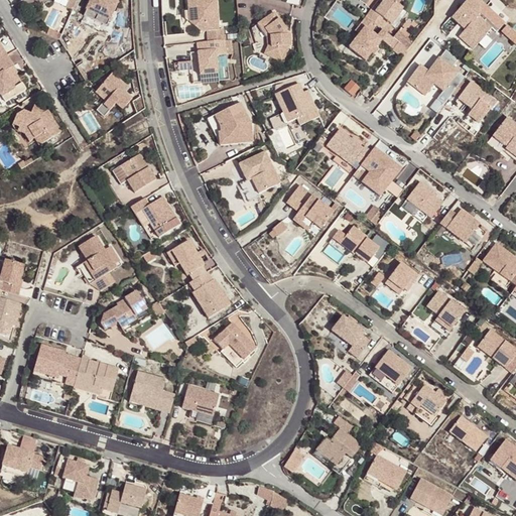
[(115,2),(110,0),(90,0),(84,16),(107,26),(117,3),(115,2)]
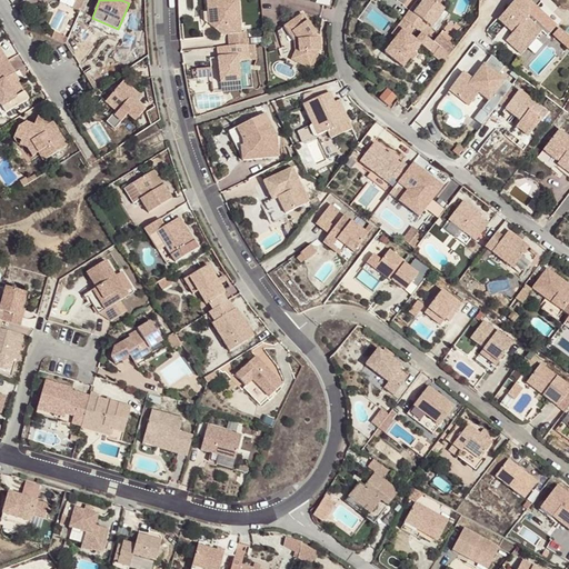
[(216,16),(215,0),(212,0),(207,1),(209,25),(216,16)]
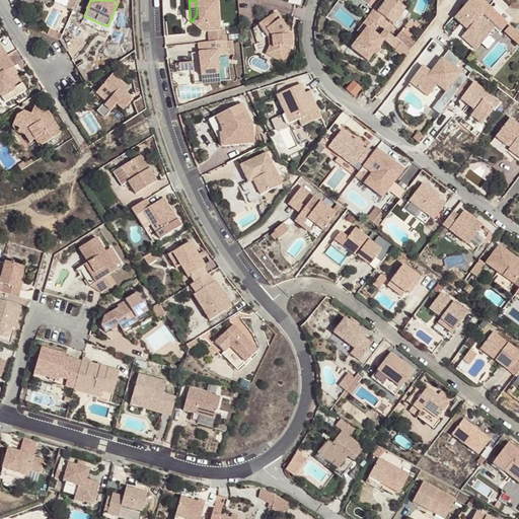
[(220,29),(217,0),(196,0),(197,14),(191,22),(203,32),(208,31),(209,43),(224,41),(225,41),(225,29),(220,29)]
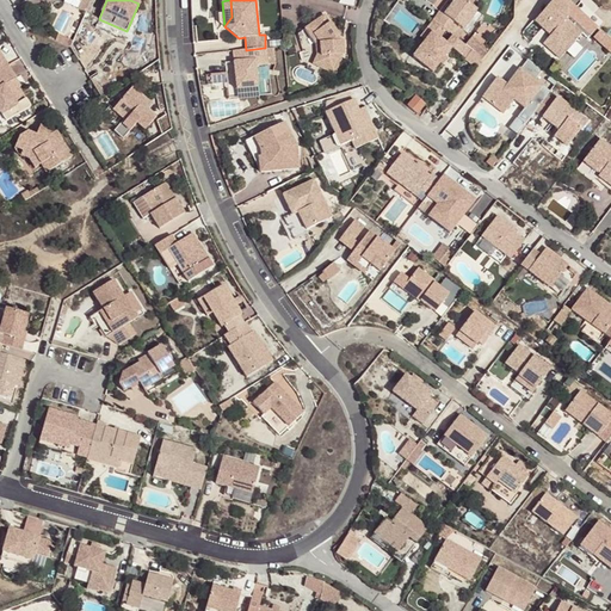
[(477,10),(463,0),(455,0),(444,16),(439,12),(433,20),(439,25),(451,35),(457,26),(462,30),(477,10)]
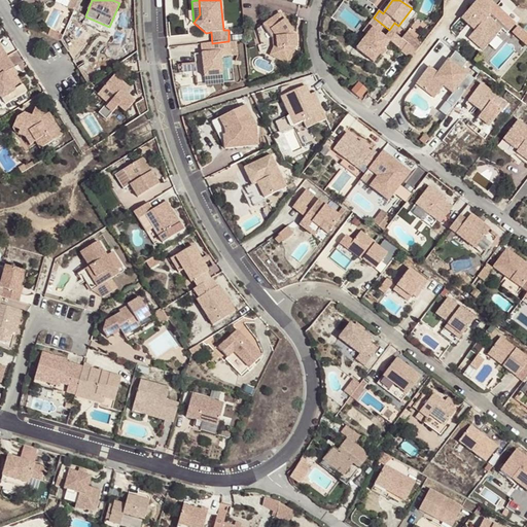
[(496,8),(487,0),(478,0),(466,12),(480,25),(475,31),(468,38),(483,51),(501,30),(488,18),(496,8)]
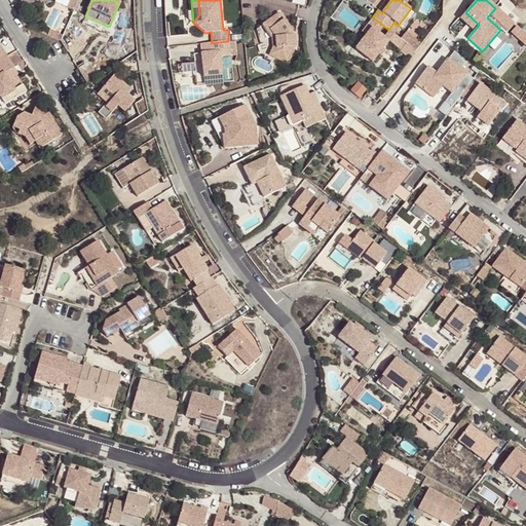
[(479,25),(465,12),(460,20),(474,31),(479,25)]
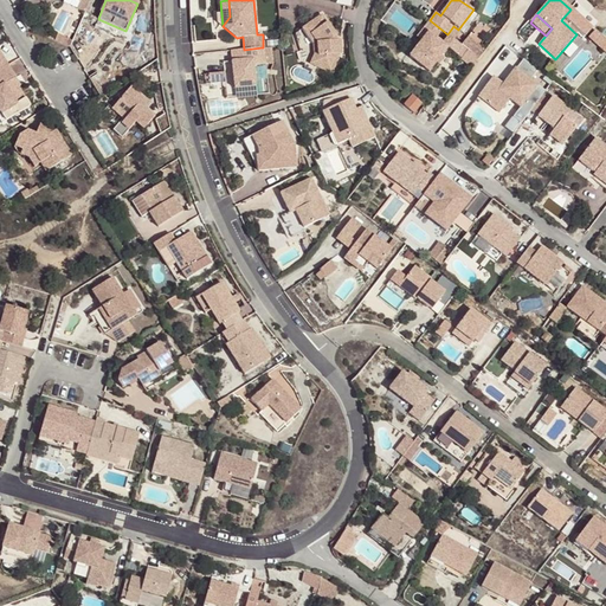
[(336,36),(327,23),(322,15),(302,28),(303,30),(313,43),(313,44),(314,57),(310,64),(331,73),(339,59),(339,55),(341,53),(340,40),(337,40),(336,36)]
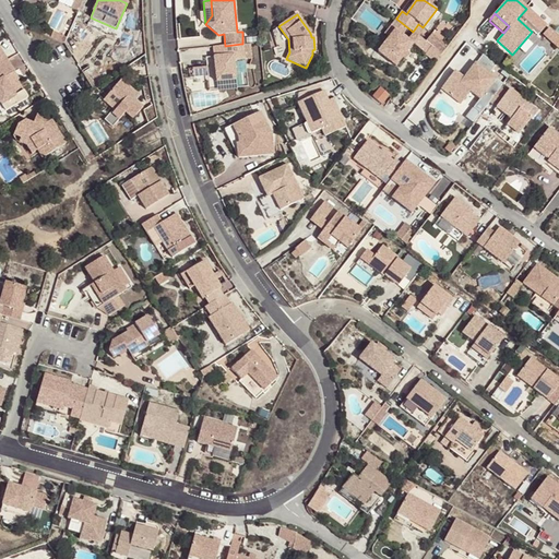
[(116,28),(91,18),(87,25),(113,36),(116,28)]
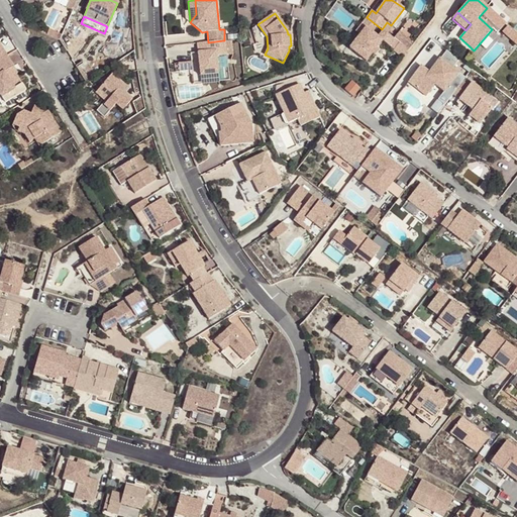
[(372,21),(367,17),(355,32),(359,35),(372,21)]
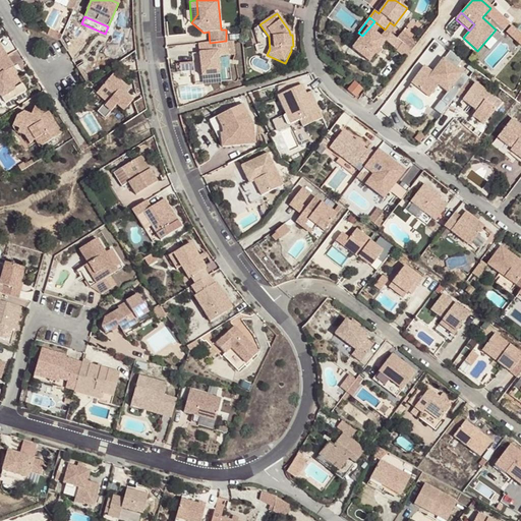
[(385,30),(374,21),(362,36),(352,49),(368,61),(385,41),(394,48),(399,41),(385,30)]
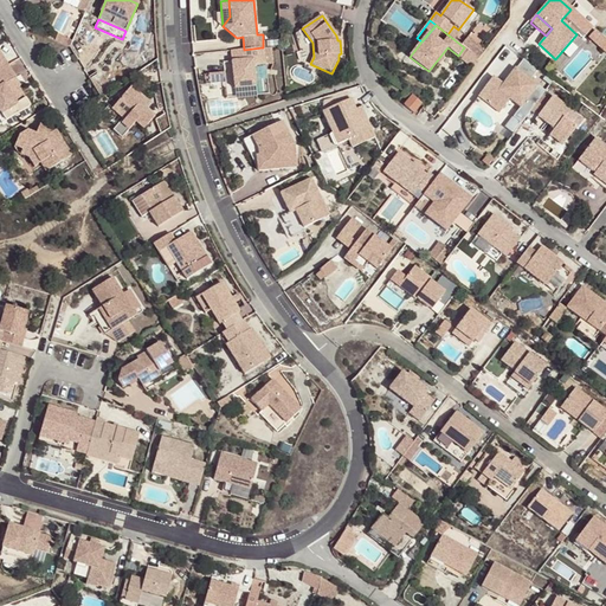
[(605,52),(605,38),(593,28),(587,37),(605,52)]
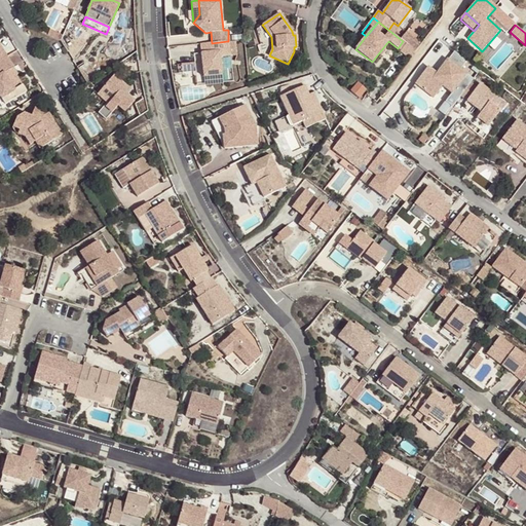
[(271,37),(263,26),(260,28),(268,40),(271,38),(271,37)]
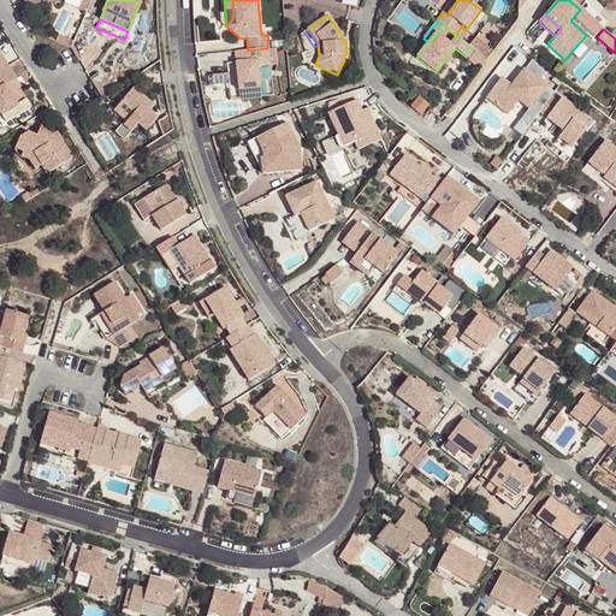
[(236,63),(238,90),(261,88),(259,66),(270,65),(268,48),(267,48),(266,48),(248,51),(235,52),(236,63)]
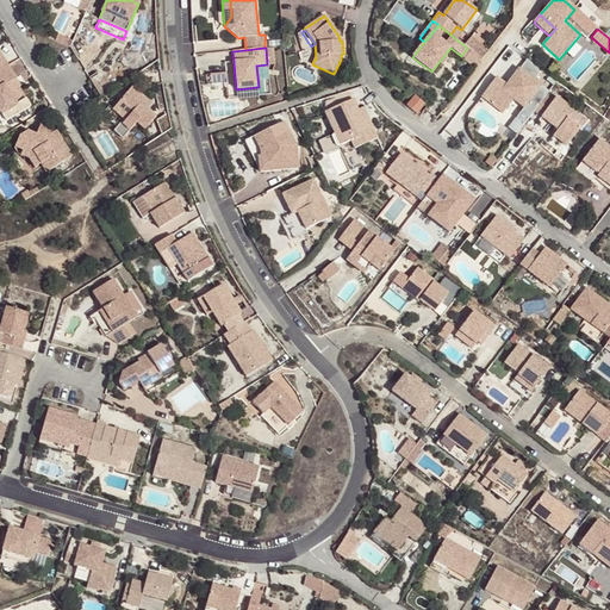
[(478,56),(467,48),(461,56),(472,64),(478,56)]
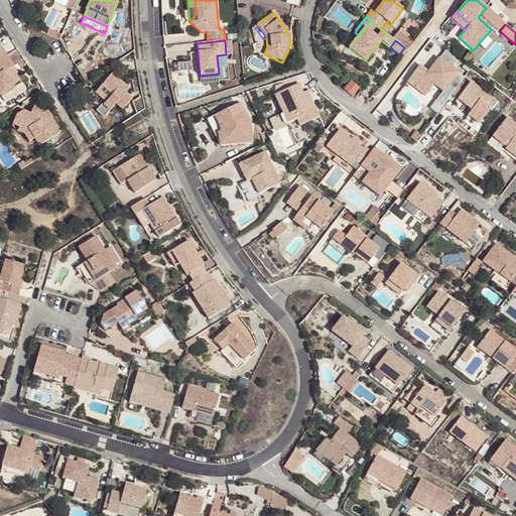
[(22,85),(15,75),(14,76),(9,68),(13,66),(7,56),(0,60),(0,95),(2,98),(5,103),(15,98),(24,92),(25,90),(22,85)]
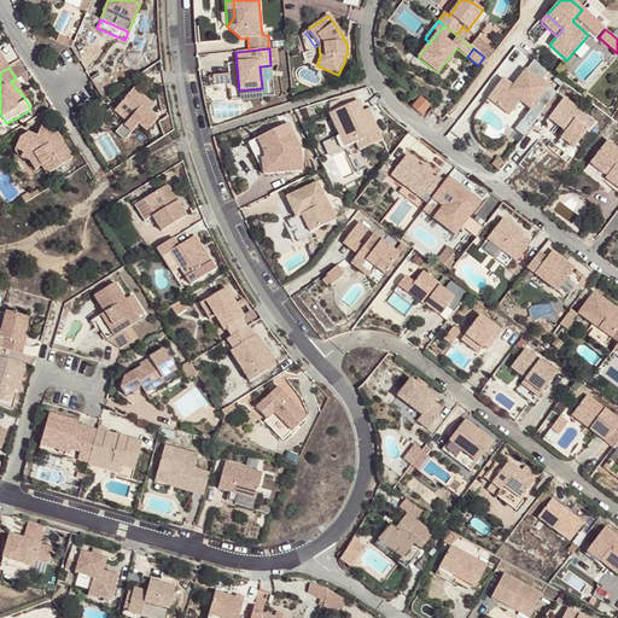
[(531,127),(557,93),(525,69),(512,86),(502,79),(488,99),(509,116),(519,103),(530,110),(523,120),(531,127)]
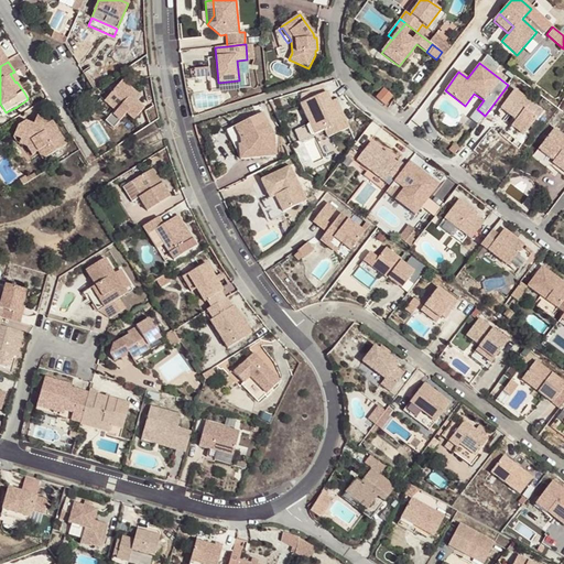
[(19,79),(14,72),(10,74),(15,83),(17,82),(19,79)]
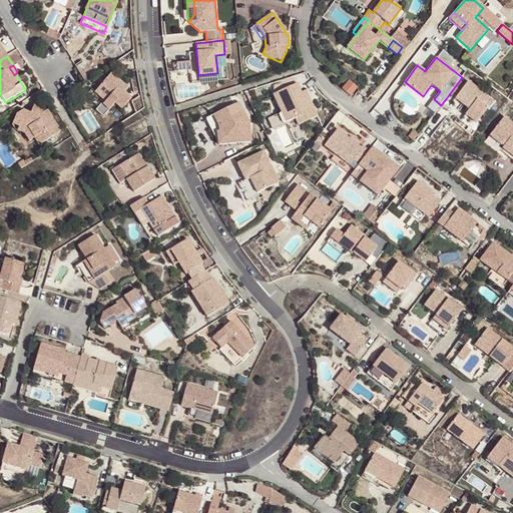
[(125,92),(128,88),(111,73),(94,92),(105,101),(102,104),(109,110),(115,103),(122,109),(131,98),(125,92)]
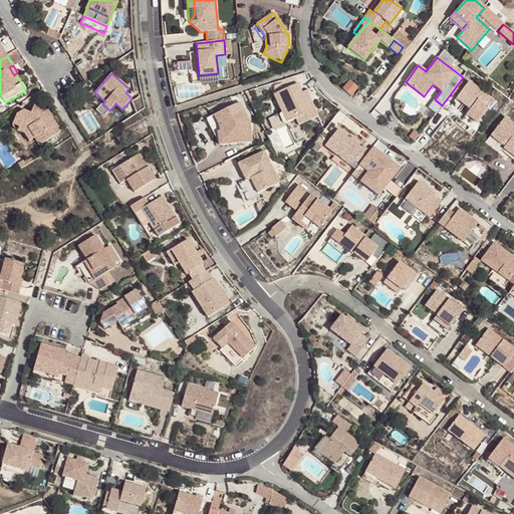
[(357,87),(350,80),(343,89),(351,95),(357,87)]
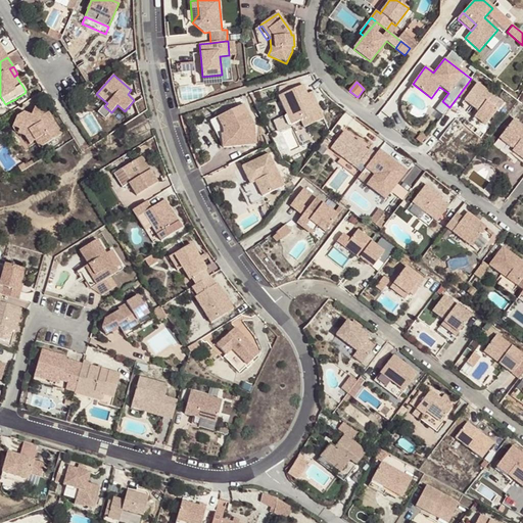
[(498,100),(476,83),(464,100),(472,106),(478,111),(474,117),(485,126),(496,111),(492,108),(498,100)]
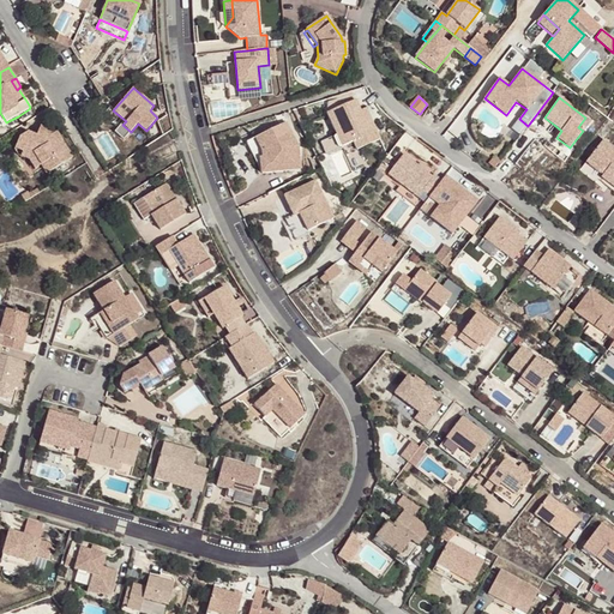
[(380,140),(368,114),(362,116),(360,112),(355,101),(326,114),(342,148),(353,142),(356,150),(380,140)]
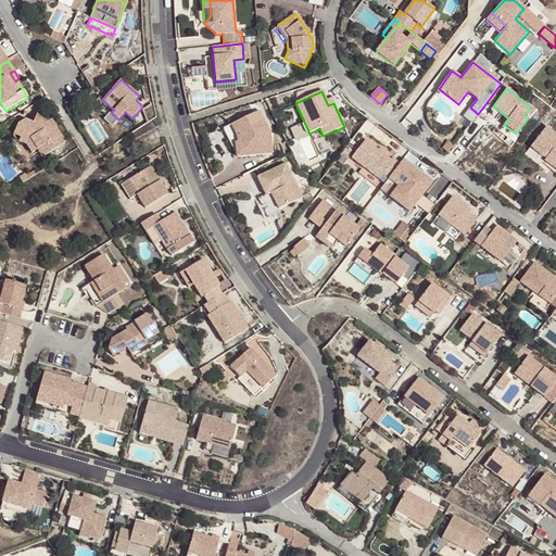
[(502,113),(493,106),(491,110),(498,116),(502,113)]
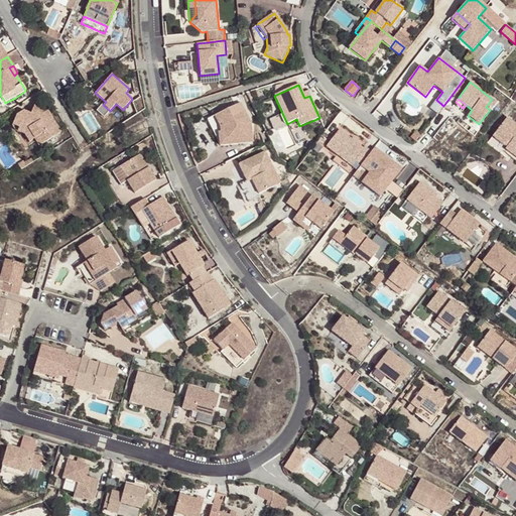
[(443,106),(436,100),(430,108),(437,114),(443,106)]
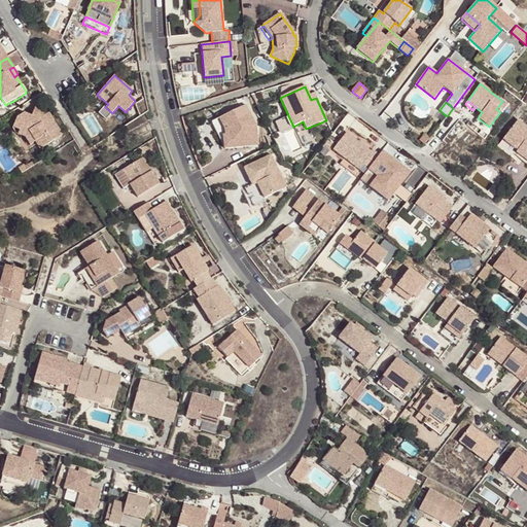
[(256,126),(245,105),(211,123),(225,149),(258,145),(256,126)]
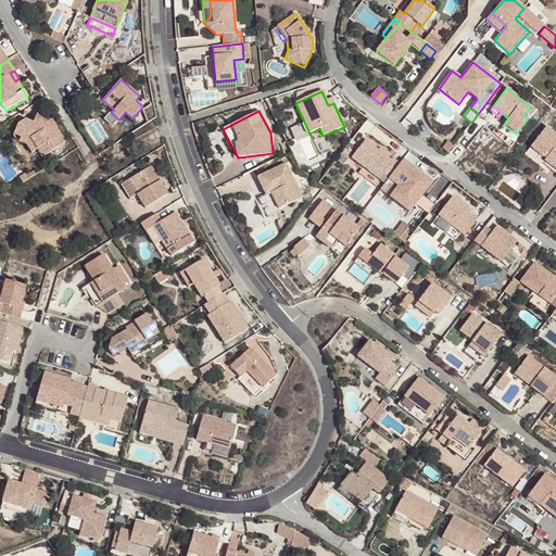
[(66,142),(51,119),(50,121),(46,123),(35,118),(33,124),(24,119),(17,125),(13,135),(21,137),(27,140),(30,138),(37,150),(38,149),(42,158),(66,142)]
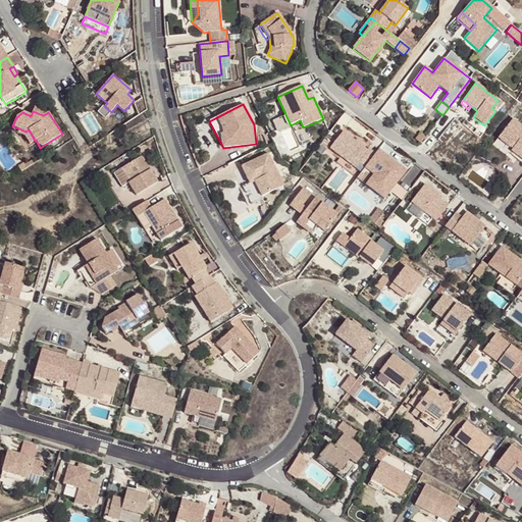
[(277,131),(290,125),(285,115),(272,120),(277,131)]
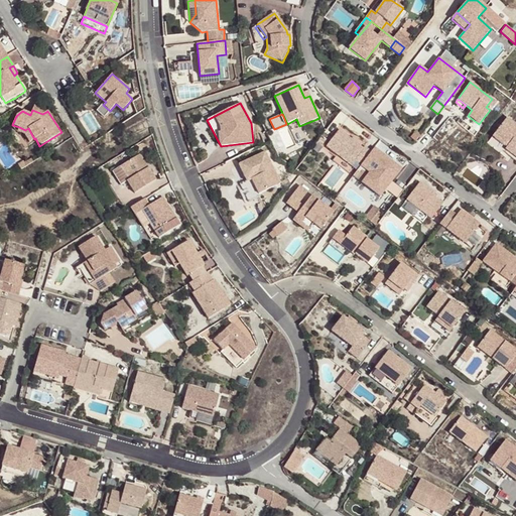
[(479,124),(468,116),(464,121),(475,129),(479,124)]
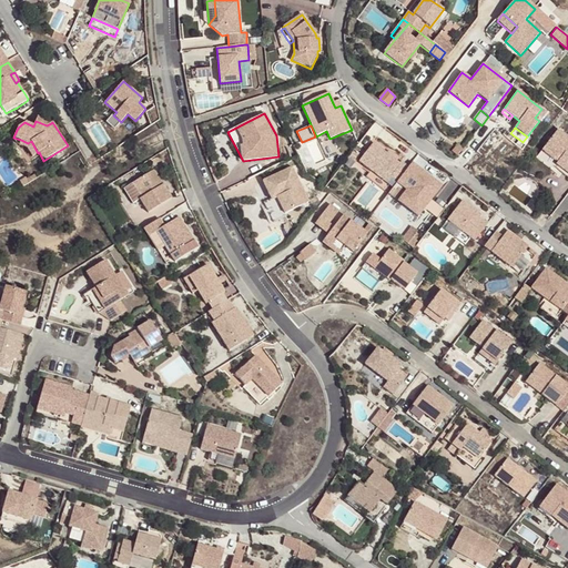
[(567,137),(558,129),(544,148),(559,160),(558,162),(554,168),(567,178),(567,137)]
